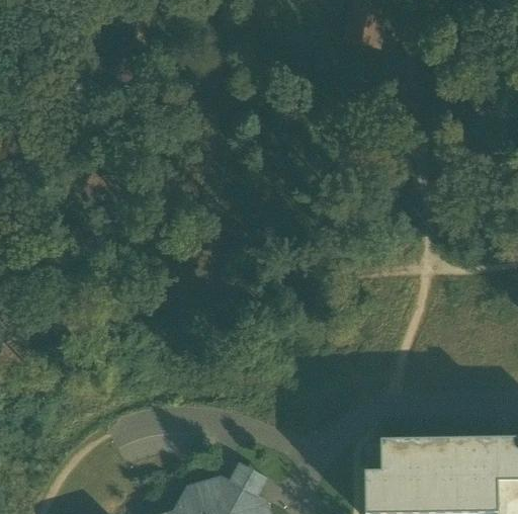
[(350,0),(344,38),(379,45),(386,0),(350,0)]
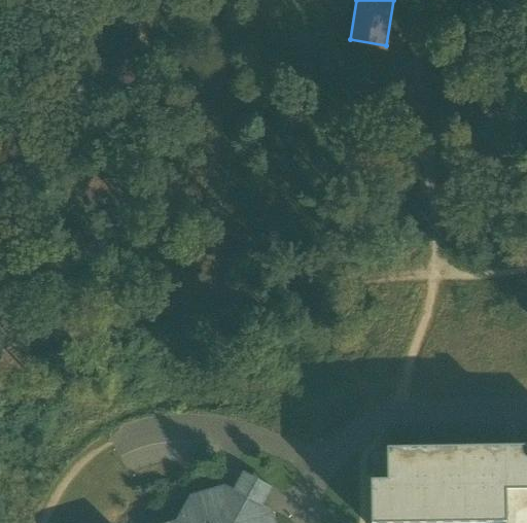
[(503,522),(526,522),(526,442),(503,443),(504,522),(503,522)]
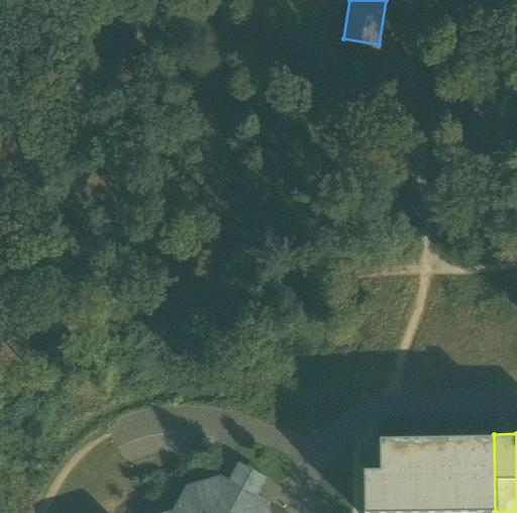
[(364,512),(416,512),(495,512),(494,434),(380,436),(380,441),(365,442),(366,469),(364,469),(364,512)]
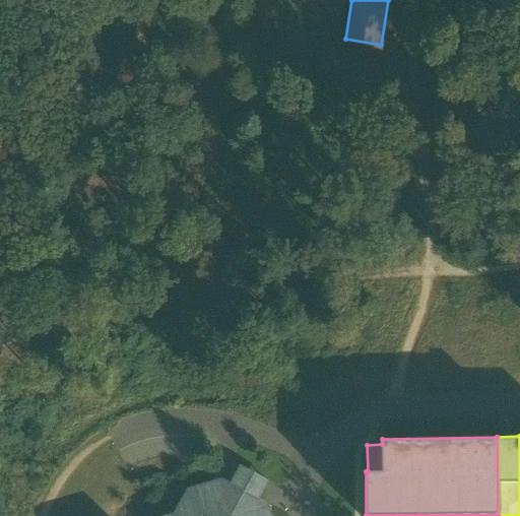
[(236,472),(231,481),(258,497),(264,487),(268,478),(241,463),(236,472)]
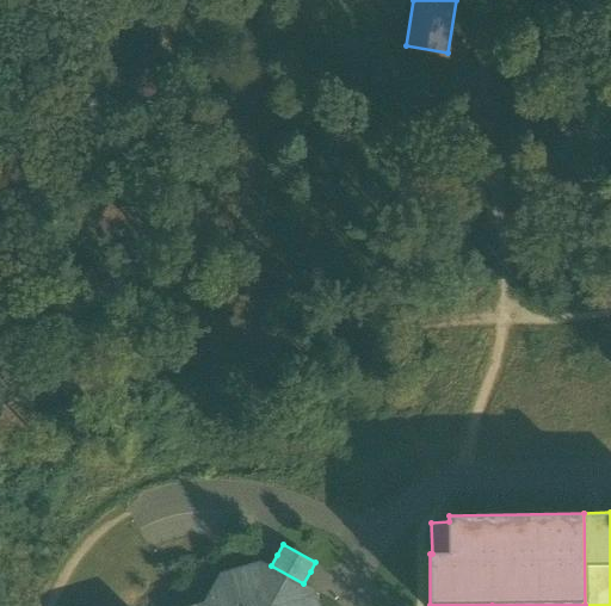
[(260,560),(221,572),(205,600),(186,605),(319,605),(314,589),(303,583),(271,566),(260,560)]
